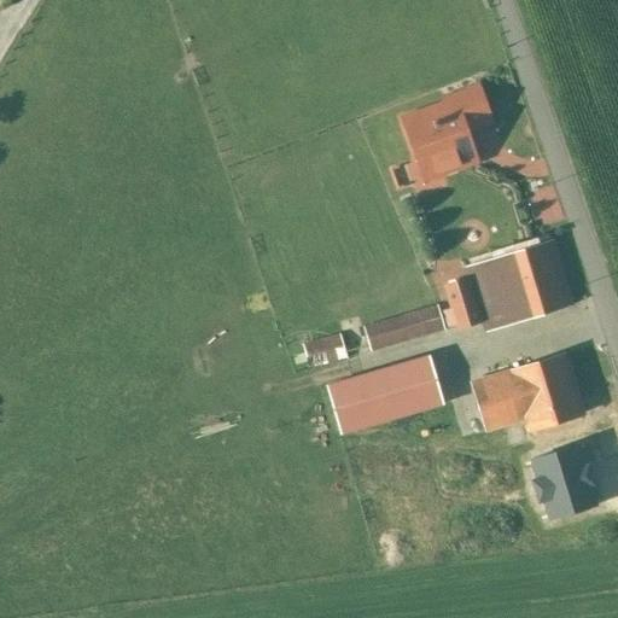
[(474,87),(444,98),(442,99),(443,101),(443,100),(444,104),(403,118),(401,118),(402,121),(418,163),(420,162),(420,161),(431,157),(437,175),(439,174),(473,162),(476,162),(474,159),(468,143),(465,132),(464,132),(488,123),(490,122),(489,121),(477,88),(478,88),(477,86),(474,87)]
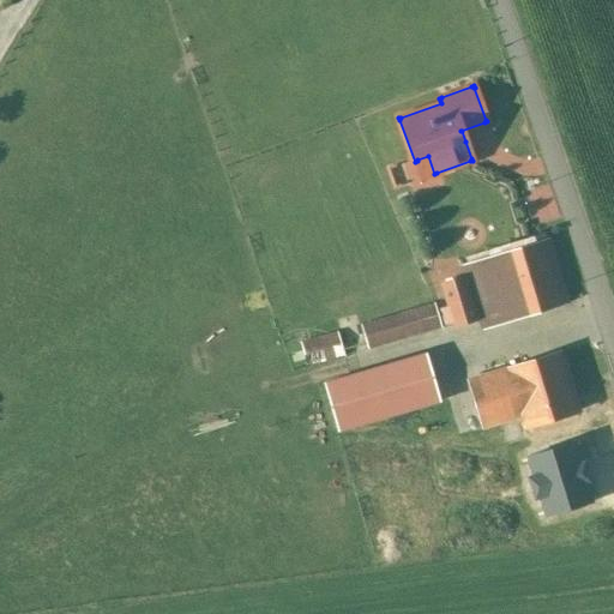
[(548,240),(493,257),(512,321),(567,304),(548,240)]
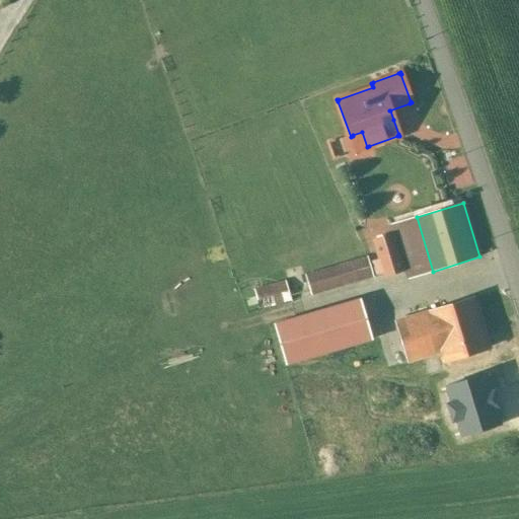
[(417,217),(392,225),(405,269),(409,279),(433,272),(417,217)]
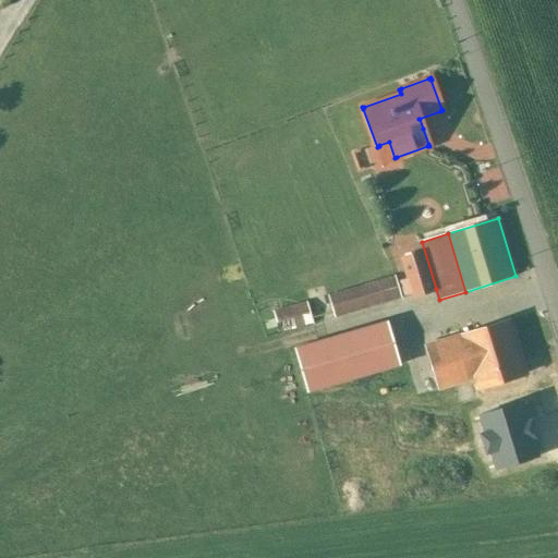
[(427,261),(404,267),(413,296),(436,289),(427,261)]
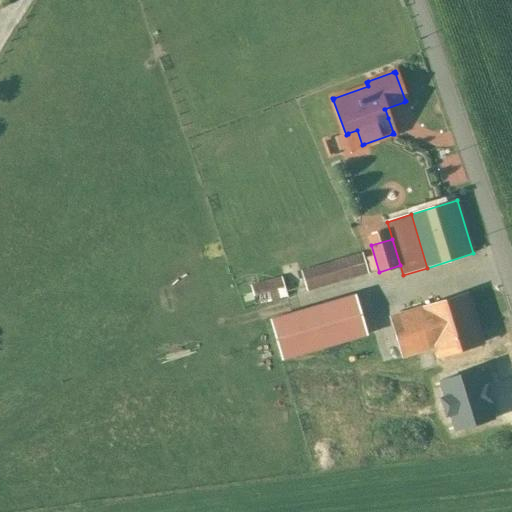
[(369,273),(363,254),(301,272),(307,291),(369,273)]
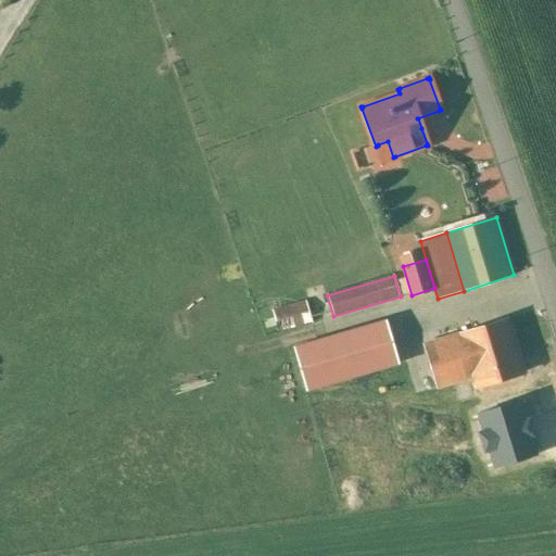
[(306,301),(273,311),(279,332),(313,323),(306,301)]
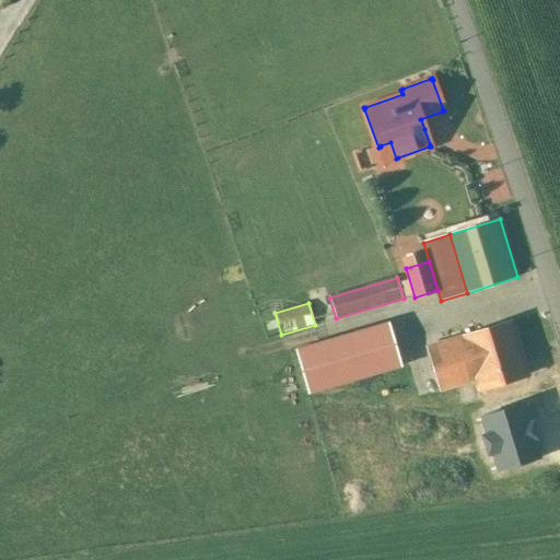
[(511,321),(427,348),(440,391),(477,380),(490,424),(538,409),(511,321)]
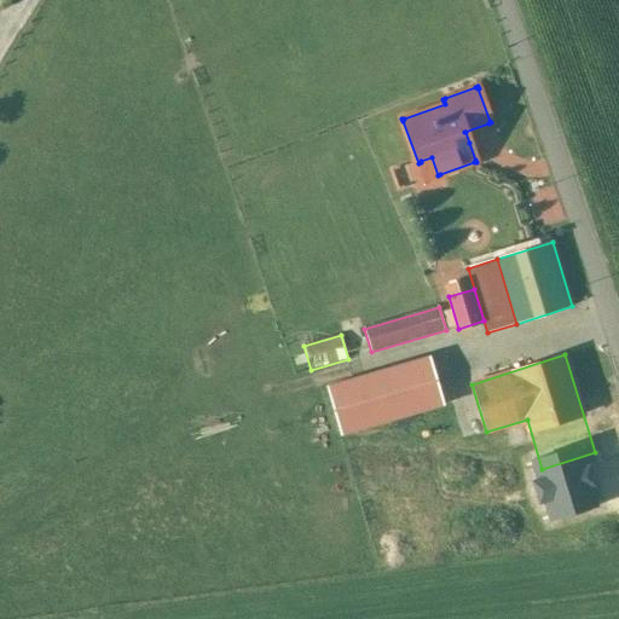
[(431,357),(327,387),(341,435),(445,405),(431,357)]
